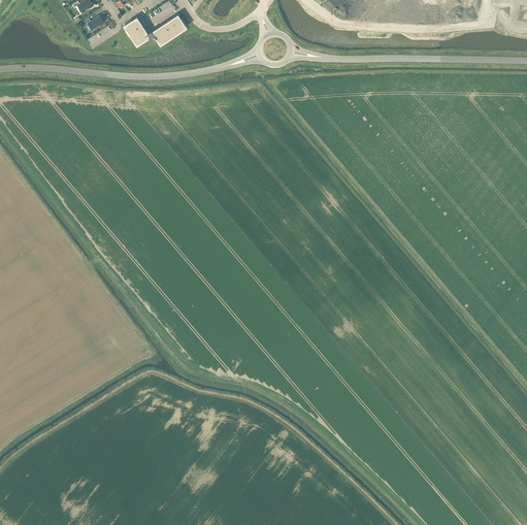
[(76,4),(71,7),(73,10),(76,8),(81,15),(93,8),(90,4),(91,3),(90,1),(89,1),(88,0),(78,6),(76,4)]
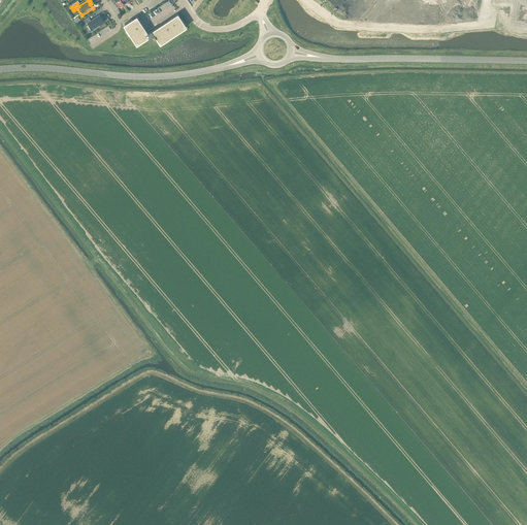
[(122,6),(124,8),(118,0),(112,0),(116,5),(113,6),(117,10),(122,6)]
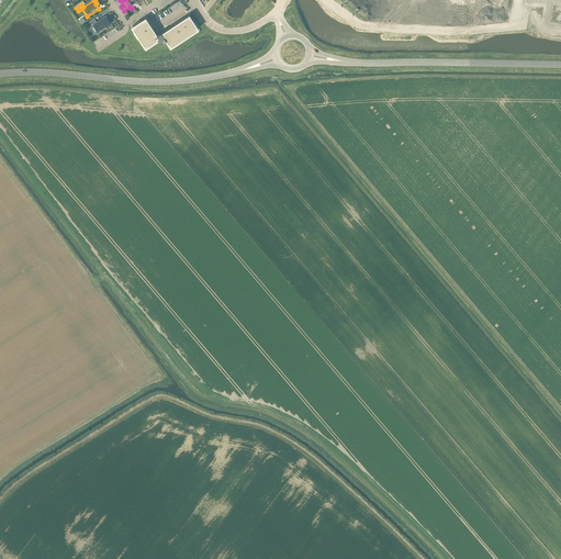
[(363,0),(358,8),(362,11),(369,3),(363,0)]
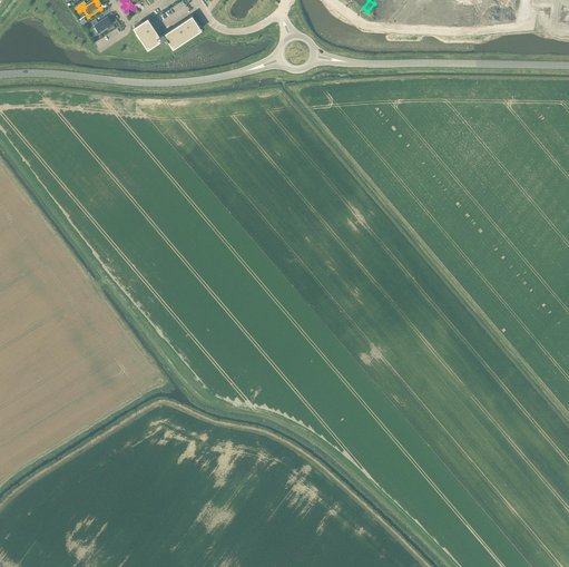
[(431,6),(429,21),(454,25),(484,22),(497,11),(486,0),(478,8),(454,9),(431,6)]
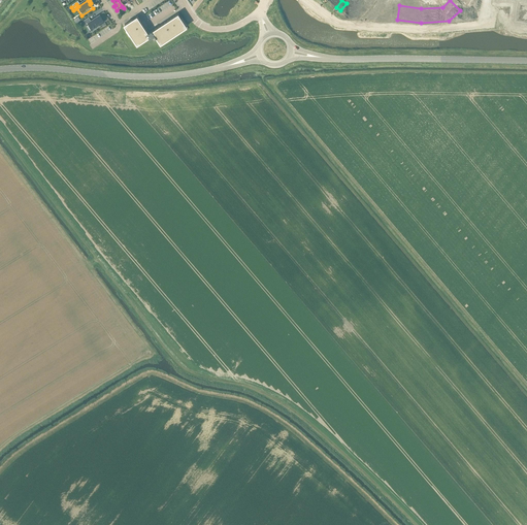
[(347,3),(340,10),(344,13),(351,6),(347,3)]
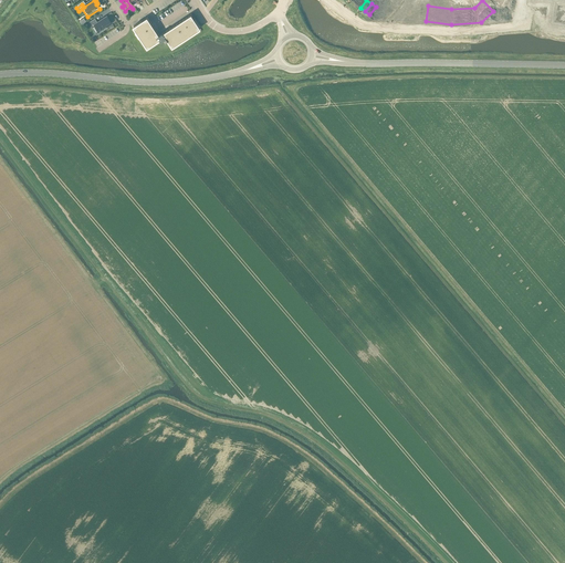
[(191,19),(190,17),(163,35),(163,34),(158,38),(146,20),(145,21),(140,23),(133,29),(135,34),(144,48),(145,47),(147,50),(153,47),(159,42),(159,43),(164,41),(165,44),(167,42),(171,50),(179,44),(199,31),(194,22),(191,19)]
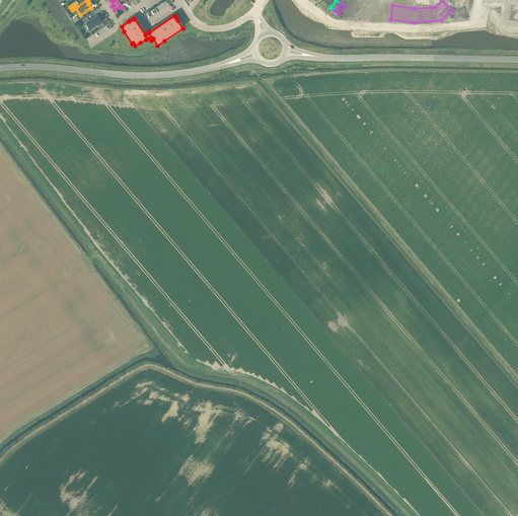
[(101,24),(100,22),(96,17),(87,23),(85,20),(80,23),(82,26),(85,25),(89,32),(101,24)]
